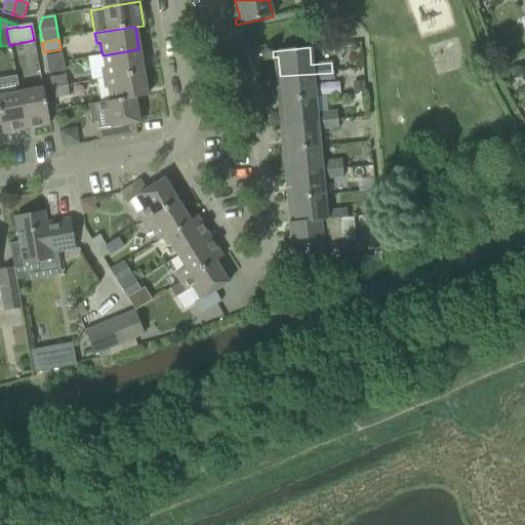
[(101,69),(103,79),(143,73),(138,49),(103,55),(105,69),(101,69)]
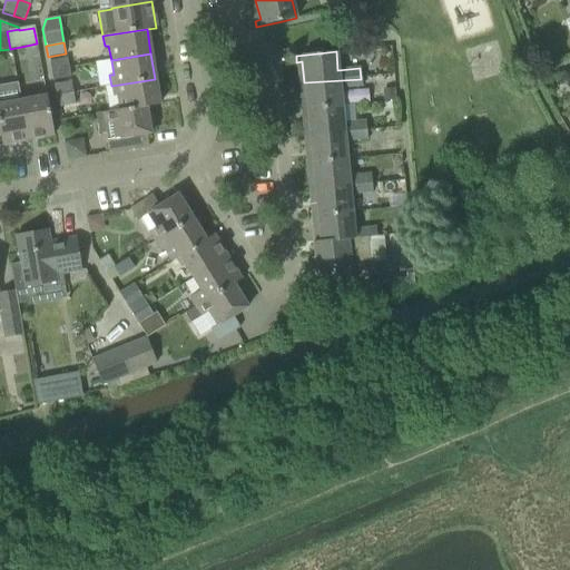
[(69,68),(67,58),(49,61),(51,71),(69,68)]
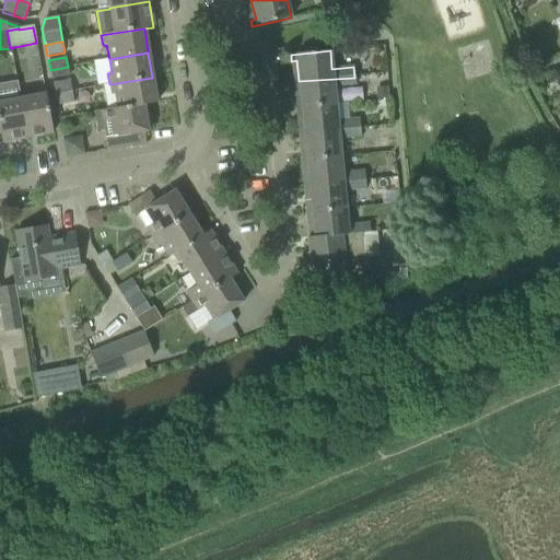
[(69,76),(68,67),(50,70),(51,78),(69,76)]
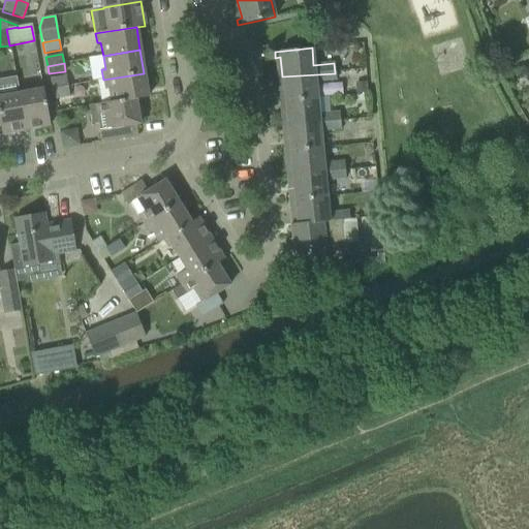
[(98,90),(100,103),(111,102),(135,99),(139,98),(148,97),(144,73),(103,80),(104,89),(98,90)]
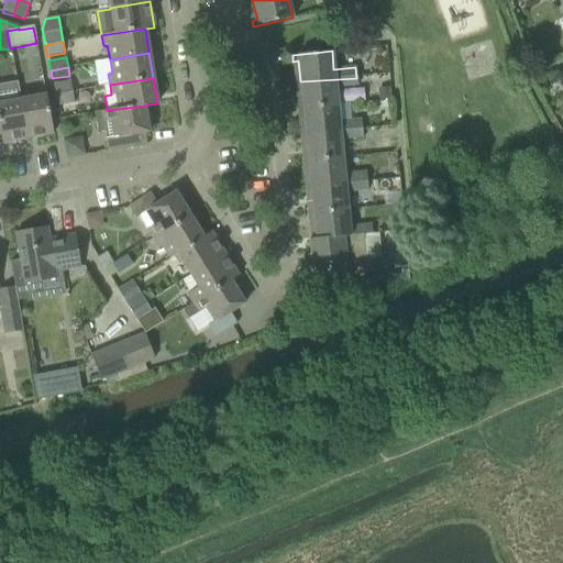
[(297,102),(297,108),(337,106),(335,87),(357,86),(356,78),(300,81),(302,102),(297,102)]
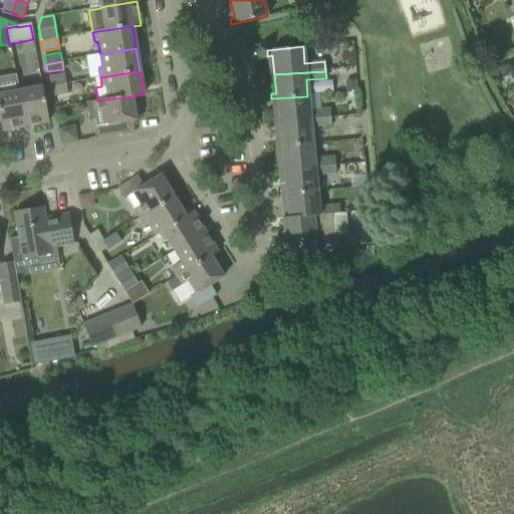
[(48,77),(49,86),(65,83),(63,74),(48,77)]
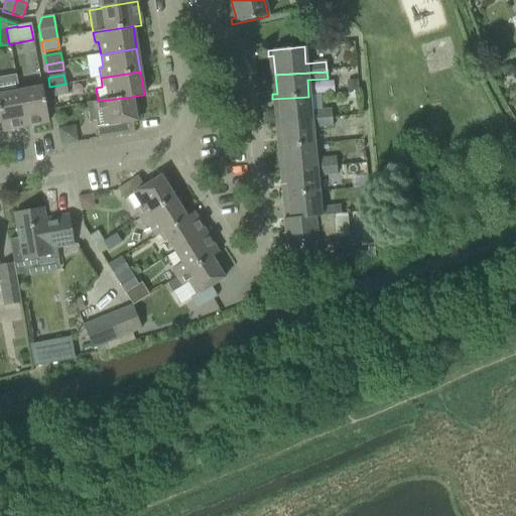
[(357,81),(346,81),(347,91),(357,91),(357,81)]
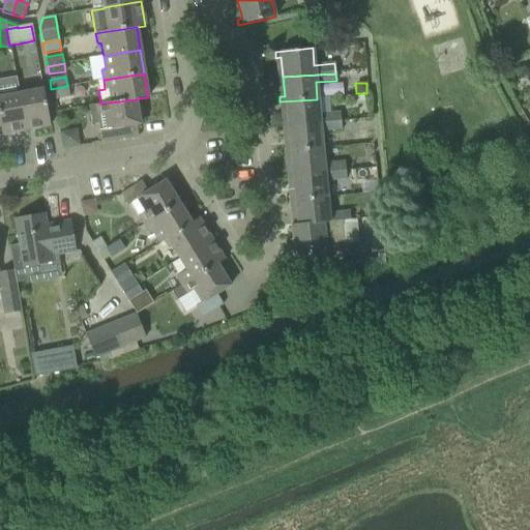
[(32,91),(19,94),(26,130),(50,126),(46,106),(41,86),(31,88),(32,91)]
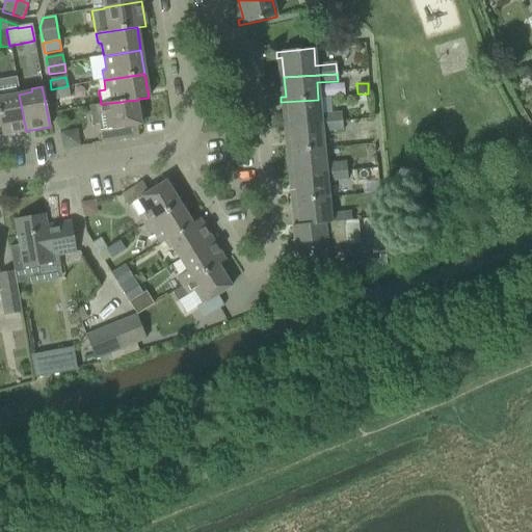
[(68,86),(51,89),(53,101),(70,98),(68,86)]
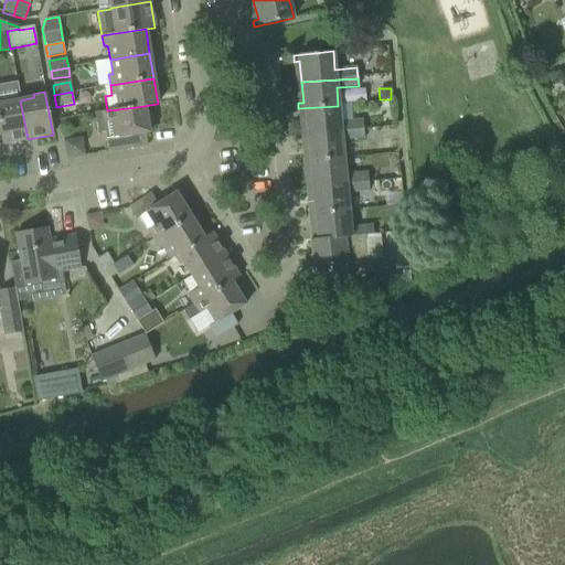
[(4,99),(0,99),(0,134),(0,135),(0,136),(1,144),(28,139),(20,100),(6,103),(4,99)]
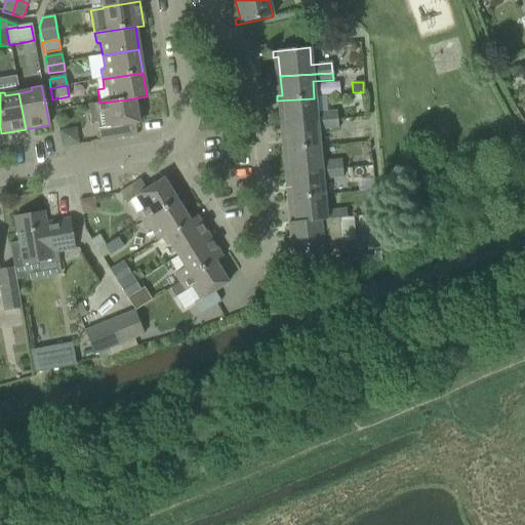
[(110,102),(99,103),(87,105),(91,124),(97,123),(98,129),(97,129),(99,142),(124,137),(136,135),(134,123),(138,123),(137,115),(140,114),(138,97),(134,98),(110,102)]
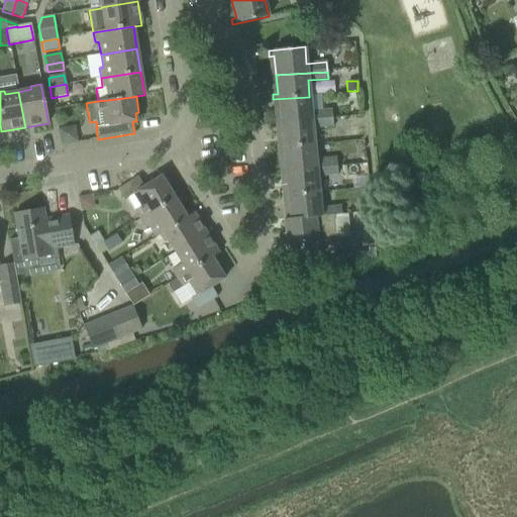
[(279,104),(281,123),(331,120),(330,111),(310,112),(309,97),(273,99),(274,104),(279,104)]
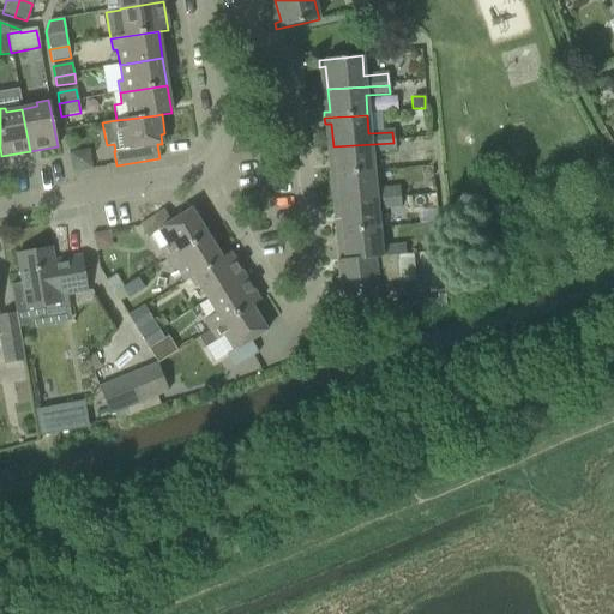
[(329,169),(330,175),(371,173),(369,154),(393,151),(393,143),(333,146),(335,169),(329,169)]
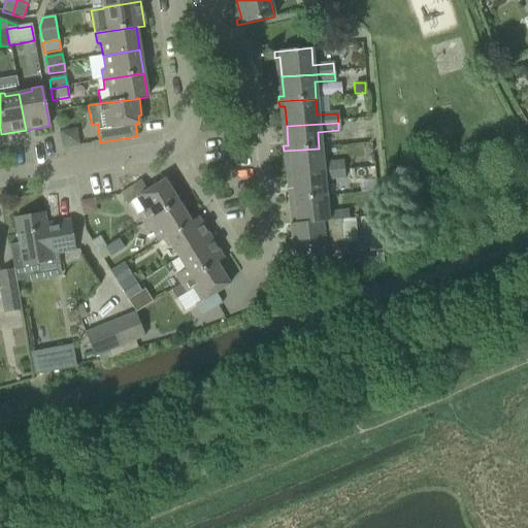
[(289,156),(291,175),(341,172),(340,163),(321,164),(319,149),(284,151),(284,156),(289,156)]
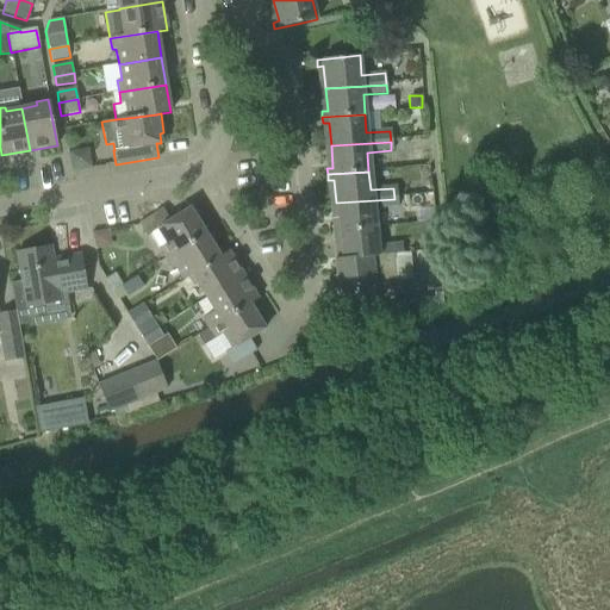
[(332,225),(332,231),(373,229),(372,210),(396,207),(394,199),(336,203),(338,224),(332,225)]
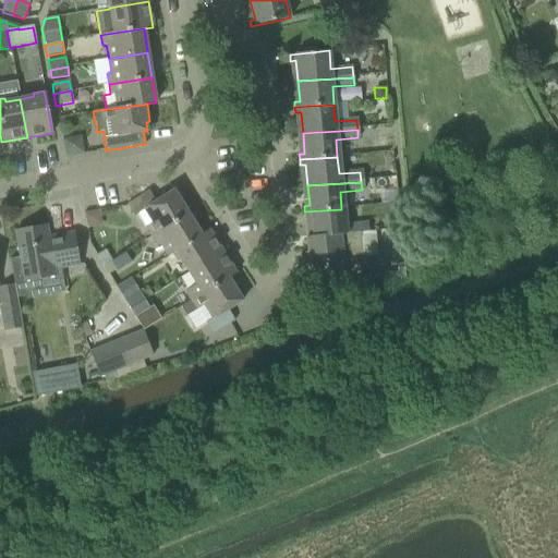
[(145,228),(150,237),(187,214),(173,191),(155,202),(148,191),(126,205),(133,216),(137,214),(145,228)]
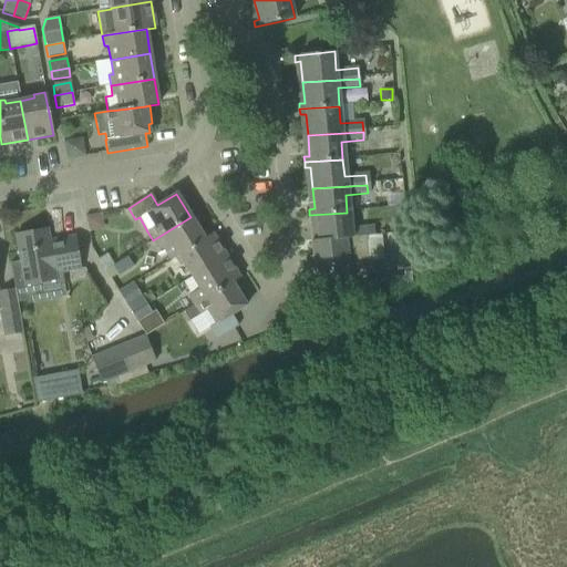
[(316,219),(318,240),(318,241),(382,237),(382,234),(370,235),(370,228),(348,230),(347,213),(309,215),(310,220),(316,219)]
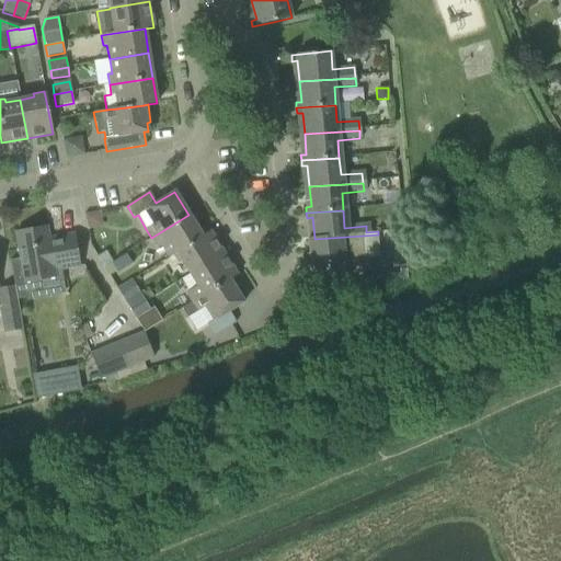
[(169,258),(173,255),(173,254),(202,236),(189,215),(151,238),(158,247),(161,244),(169,258)]
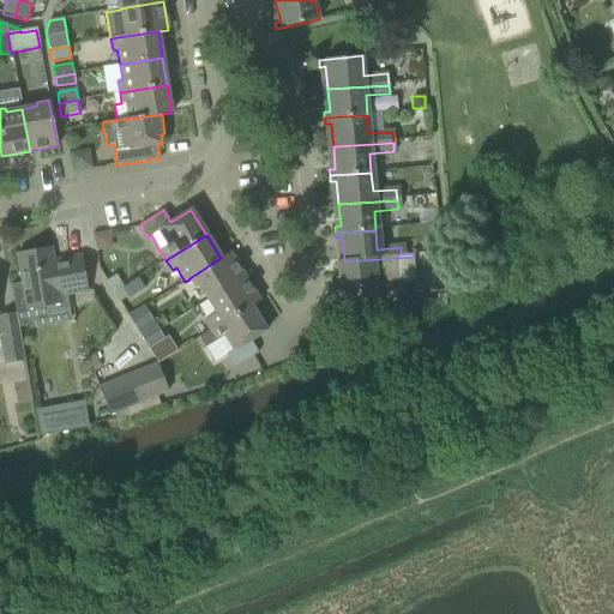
[(11,284),(16,313),(18,327),(47,321),(43,307),(60,304),(59,296),(88,292),(85,280),(80,256),(53,262),(50,248),(17,254),(22,283),(11,284)]
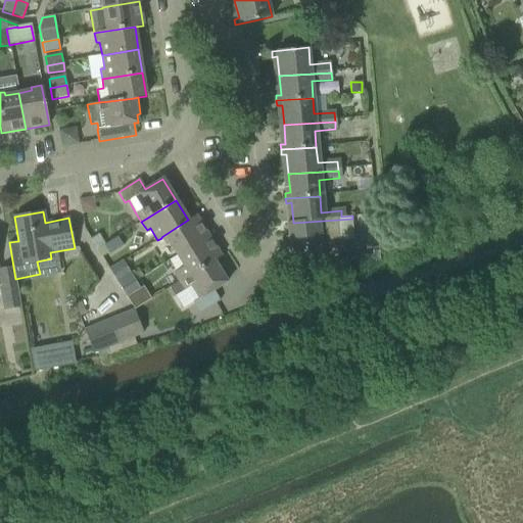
[(170,243),(177,255),(208,236),(195,216),(188,220),(161,237),(161,238),(167,245),(170,243)]
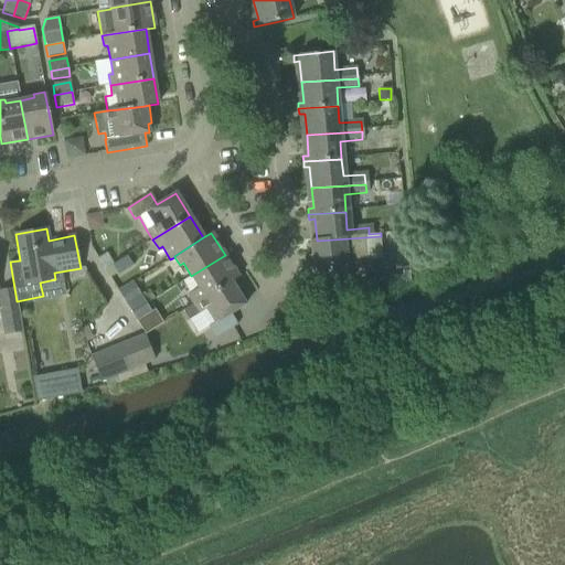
[(317,241),(317,240),(310,240),(312,262),(306,262),(307,268),(345,266),(347,277),(368,275),(366,263),(362,263),(362,259),(382,258),(381,236),(317,241)]
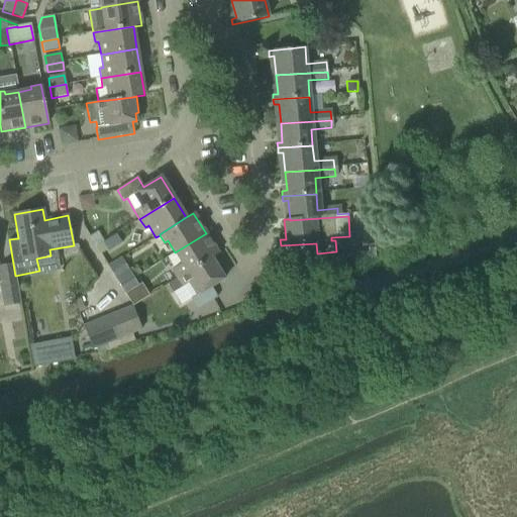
[(171,271),(176,278),(184,274),(211,257),(218,253),(206,233),(175,252),(182,264),(171,271)]
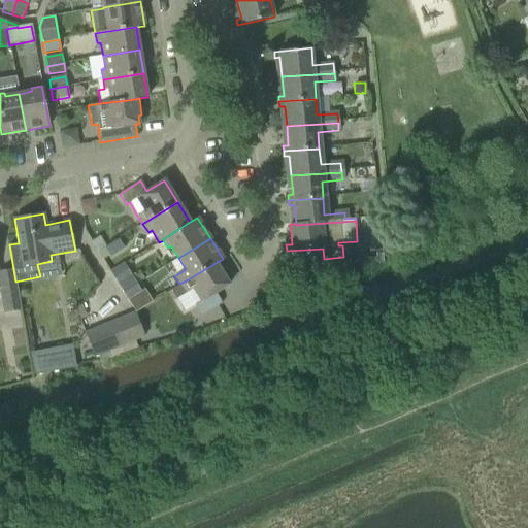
[(104,248),(109,257),(124,248),(119,239),(104,248)]
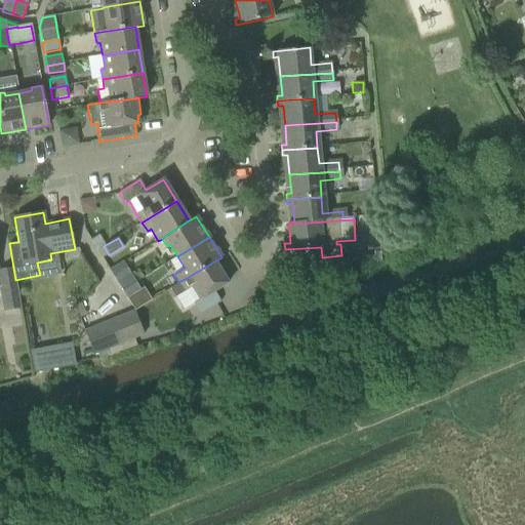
[(381,254),(340,258),(340,267),(371,264),(381,263),(381,259),(381,254)]
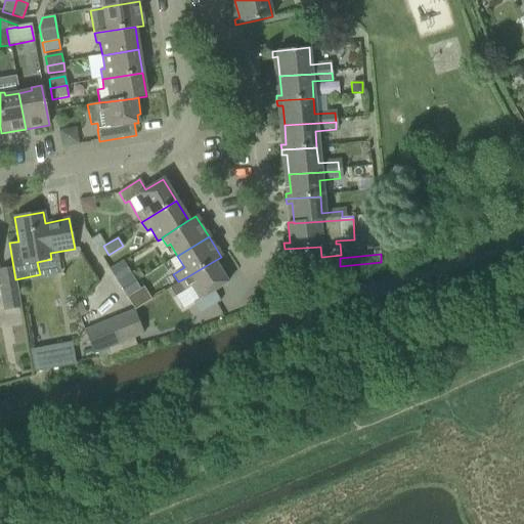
[(186,277),(178,281),(169,288),(175,297),(191,287),(199,299),(192,303),(199,314),(220,301),(213,291),(227,282),(214,261),(186,277)]
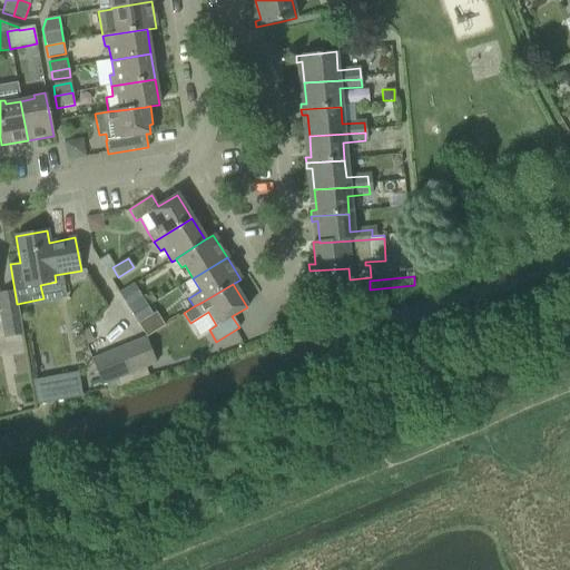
[(17,304),(15,291),(0,293),(0,311),(5,337),(22,334),(17,304)]
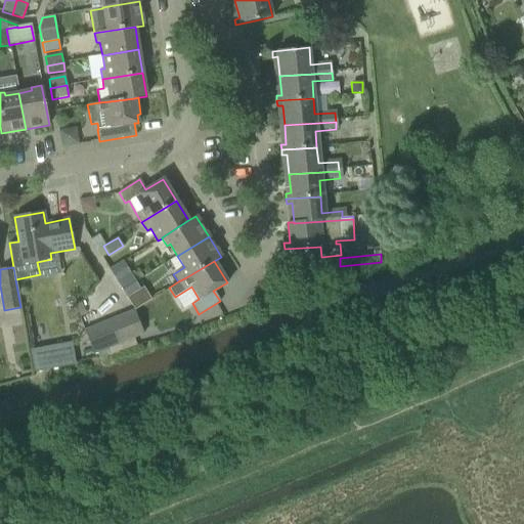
[(117,281),(122,290),(135,281),(130,272),(117,281)]
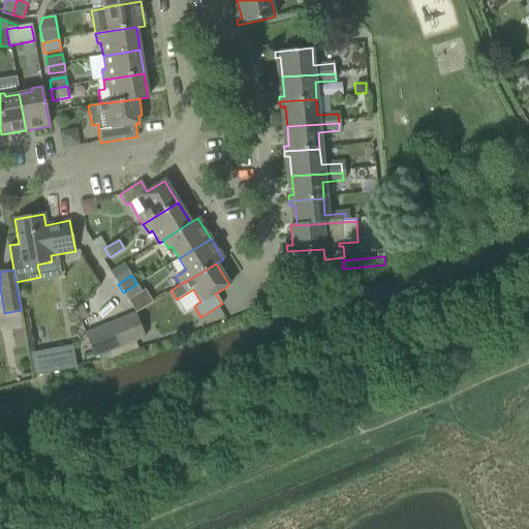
[(136,284),(123,292),(128,301),(143,292),(136,284)]
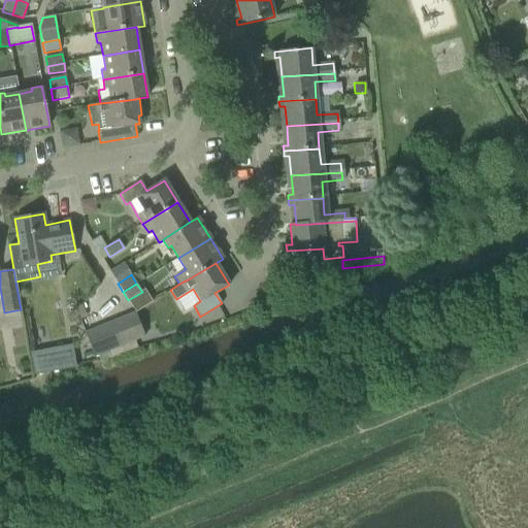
[(135,312),(124,318),(132,340),(144,336),(135,312)]
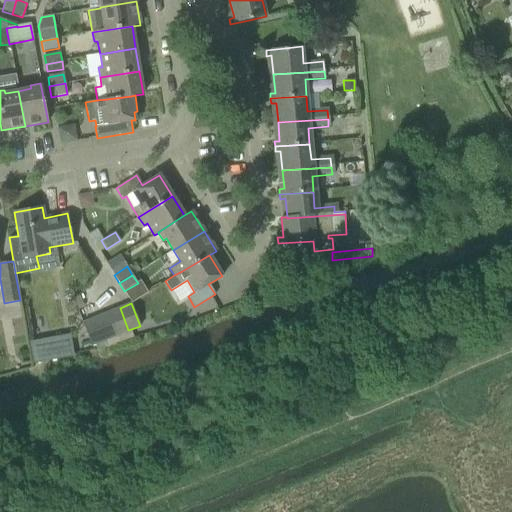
[(120,308),(108,312),(116,335),(128,330),(120,308)]
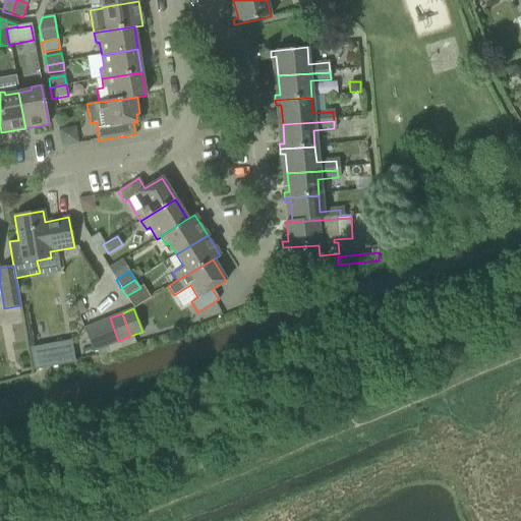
[(110,317),(99,323),(107,345),(118,341),(110,317)]
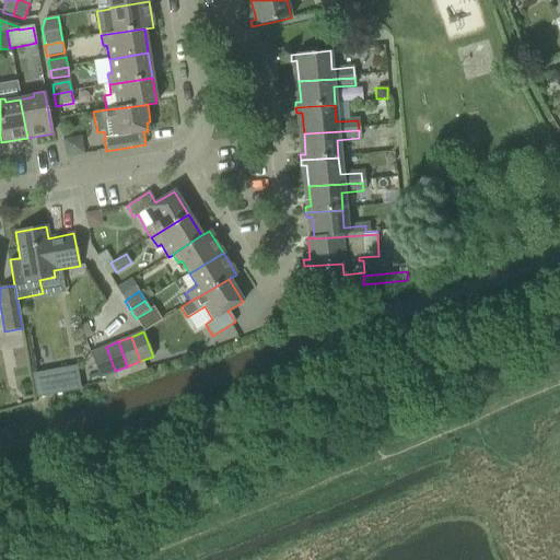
[(115,371),(106,347),(90,352),(100,377),(115,371)]
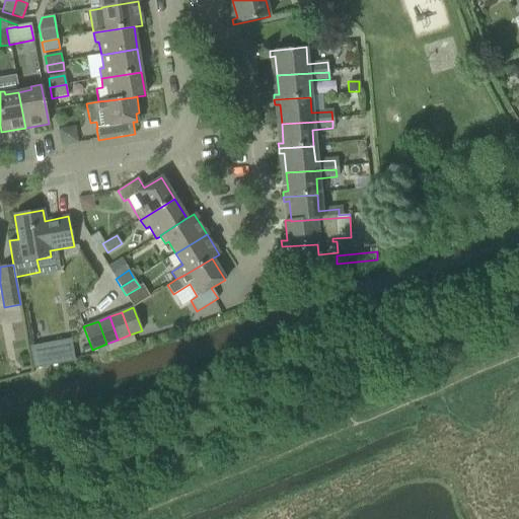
[(68,339),(54,342),(58,363),(72,361),(68,339)]
